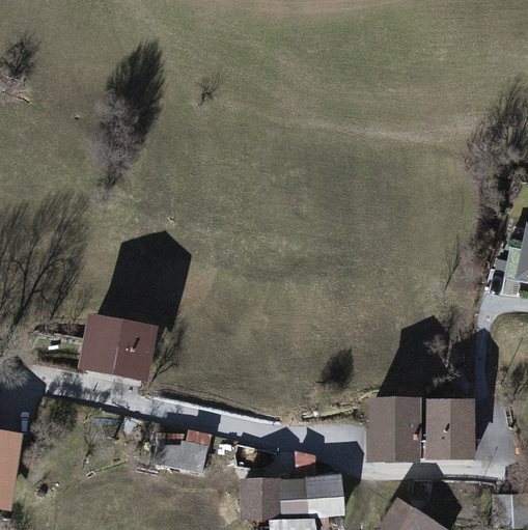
[(527,227),(517,274),(527,276),(527,227)]
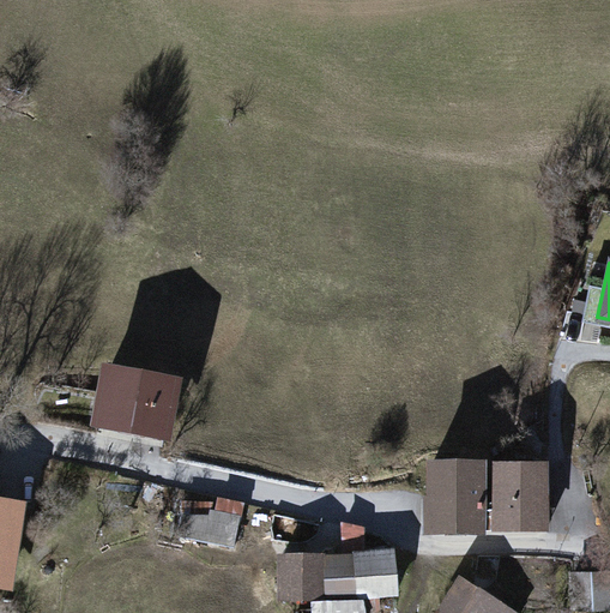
[(183,379),(101,364),(89,424),(171,440),(183,379)]
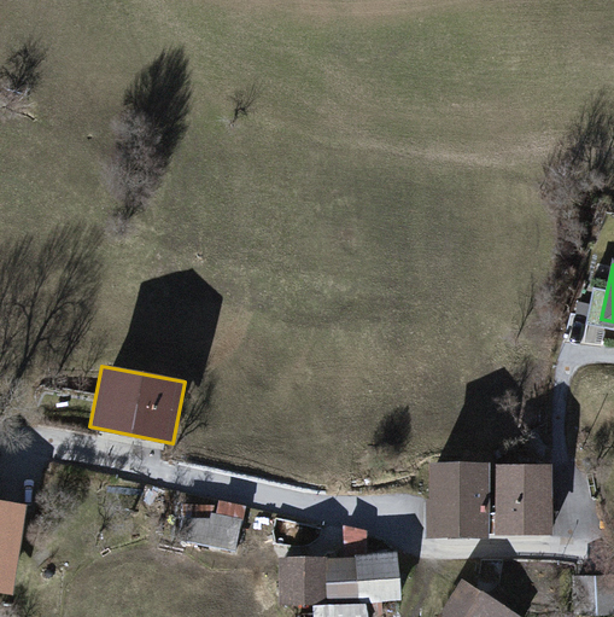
[(490,463),(430,463),(430,536),(490,536),(490,463)]
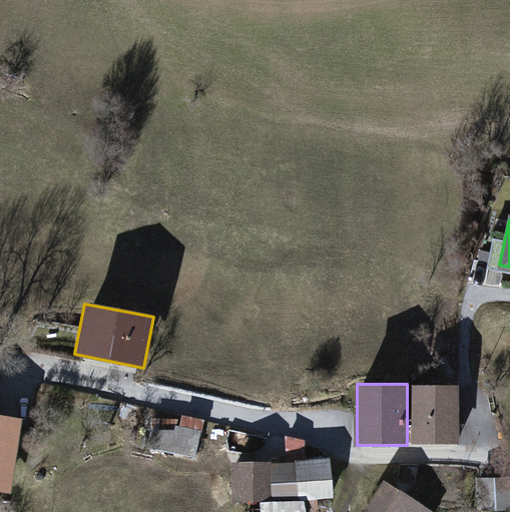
[(460,385),(413,386),(414,444),(461,443),(460,385)]
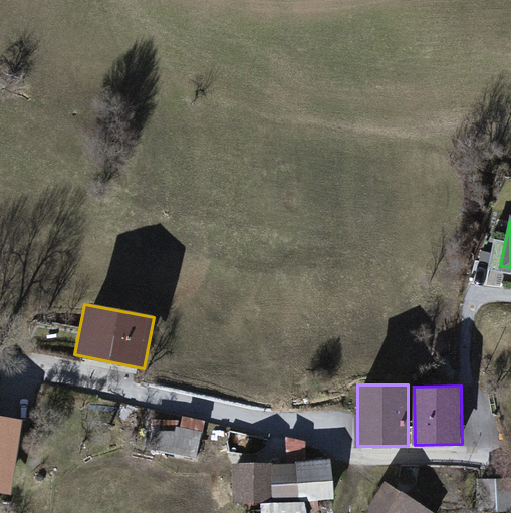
[(22,420),(0,416),(0,491),(9,493),(22,420)]
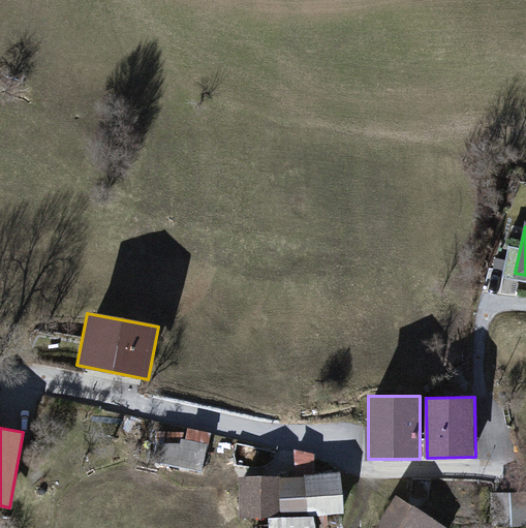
[(200,472),(208,443),(165,432),(158,461),(200,472)]
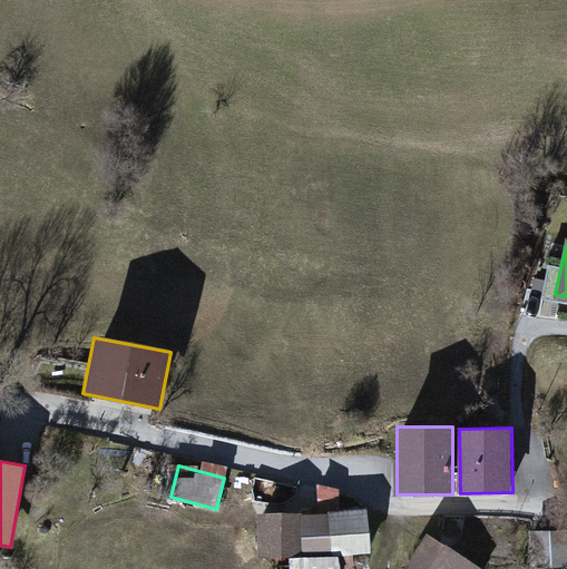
[(367,511),(258,512),(258,559),(300,559),(300,568),(340,568),(340,552),(368,552),(367,511)]
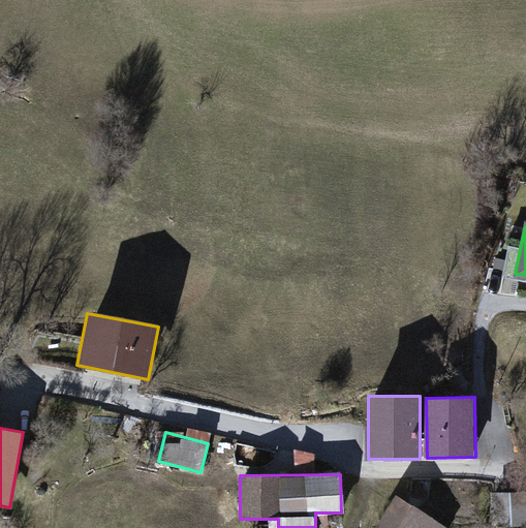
[(525,523),(525,492),(478,491),(478,522),(525,523)]
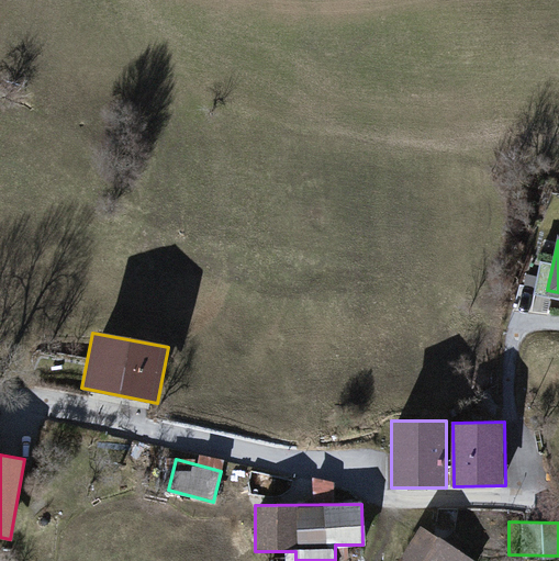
[(477,560),(418,524),(397,558),(401,560),(477,560)]
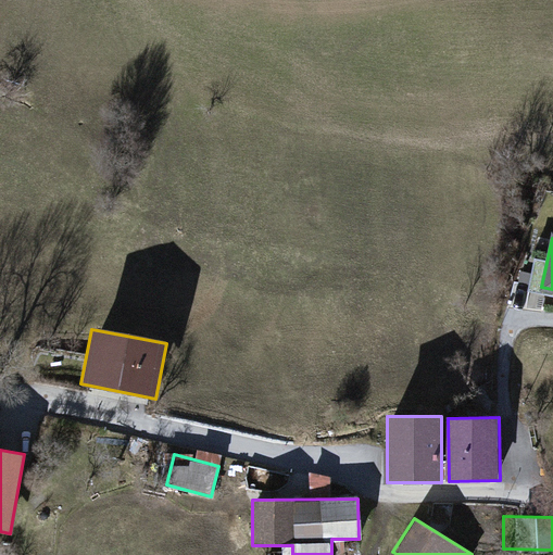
All buildings are outlined.
